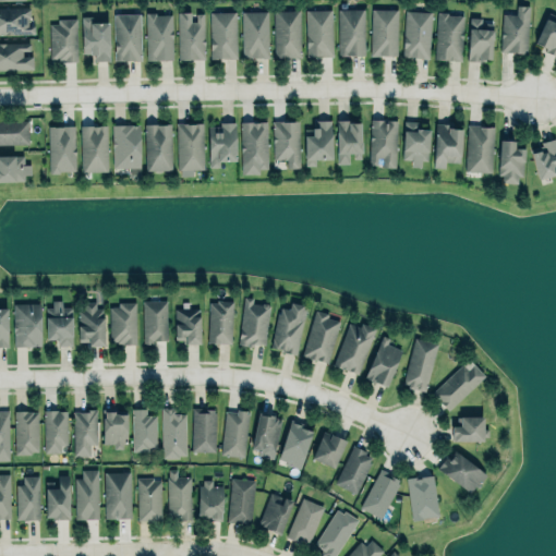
[(518,5),(531,7),(528,53),(517,53),(517,52),(511,52),(503,52),(504,14),(518,15),(518,5)]
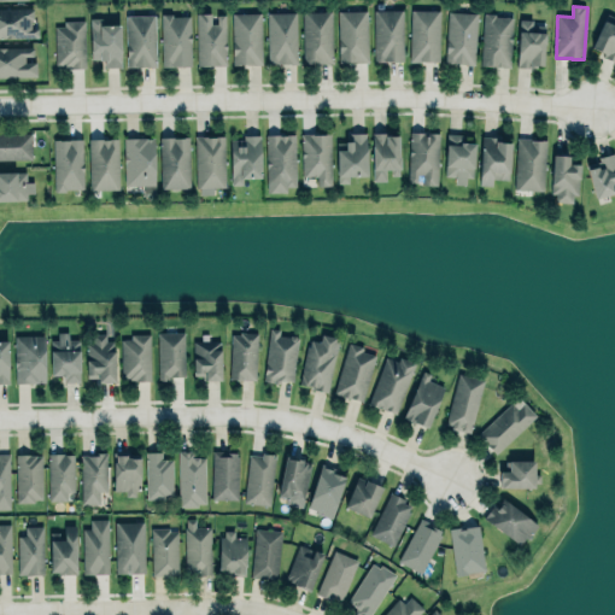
[(0,9),(0,37),(40,37),(39,29),(33,29),(33,19),(35,19),(34,9),(0,9)]
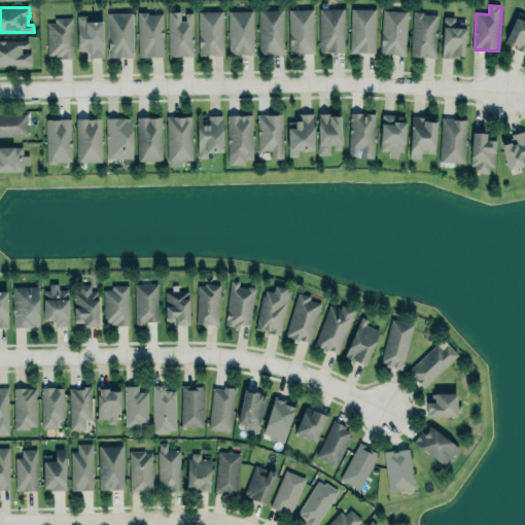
[(353,8),(378,9),(376,53),(361,53),(361,54),(351,54),(353,8)]
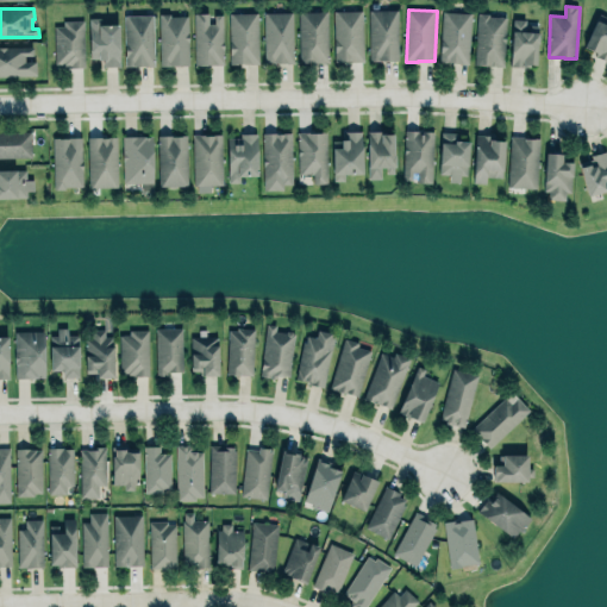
[(439,64),(471,67),(475,12),(444,10),(439,64)]
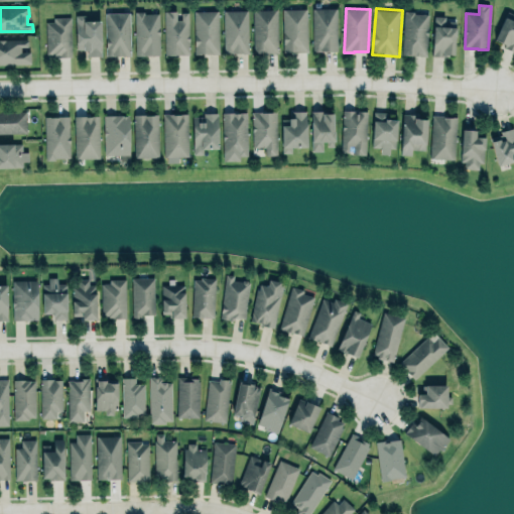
[(284,53),(309,52),(308,9),(283,10),(284,53)]
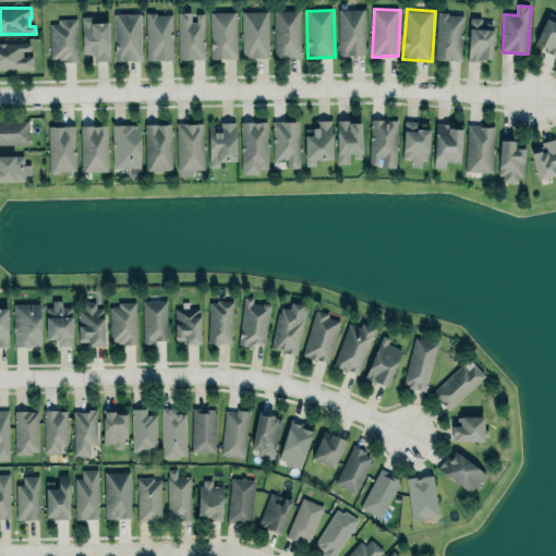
[(339,10),(340,57),(366,56),(366,10),(339,10)]
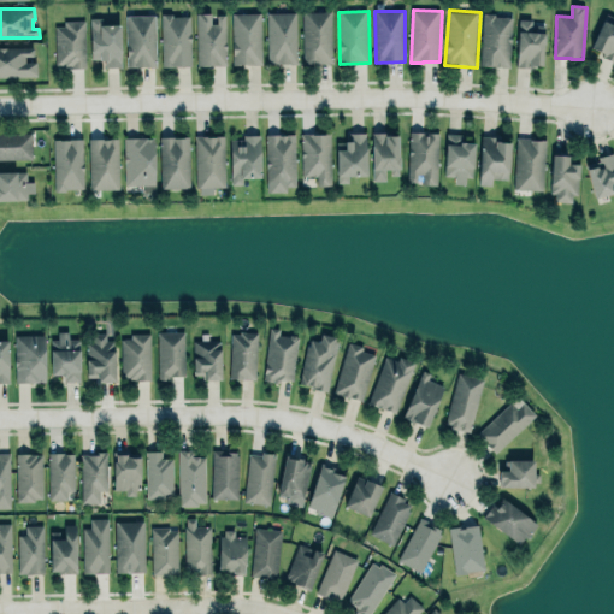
[(269,13),(270,65),(299,64),(297,12),(269,13)]
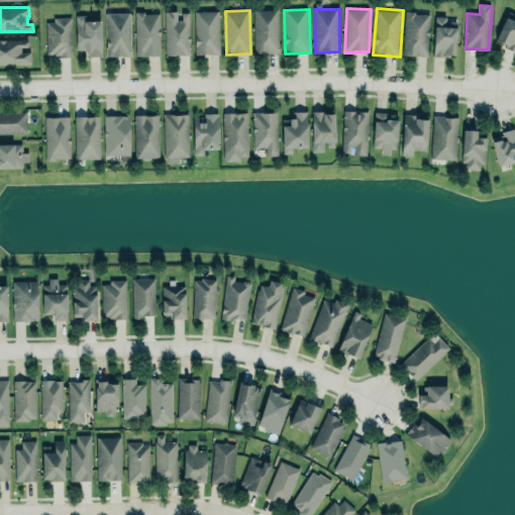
[(280,54),(279,10),(254,10),(256,54),(280,54)]
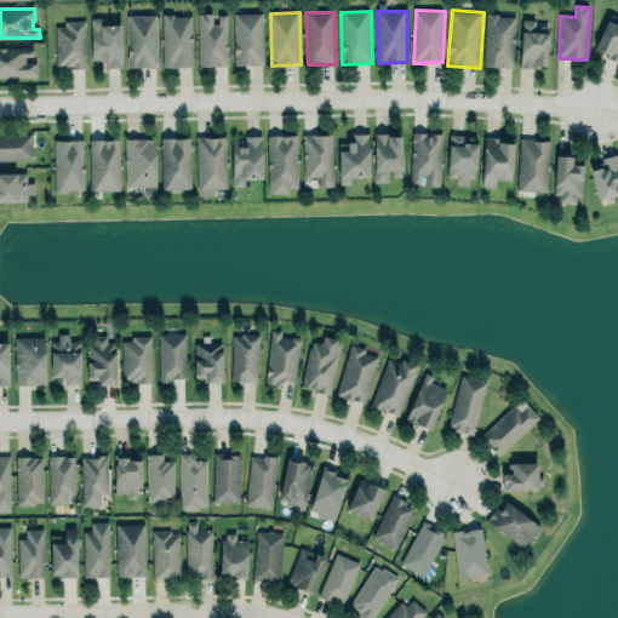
[(164,13),(165,67),(194,67),(193,17),(175,17),(175,13),(164,13)]
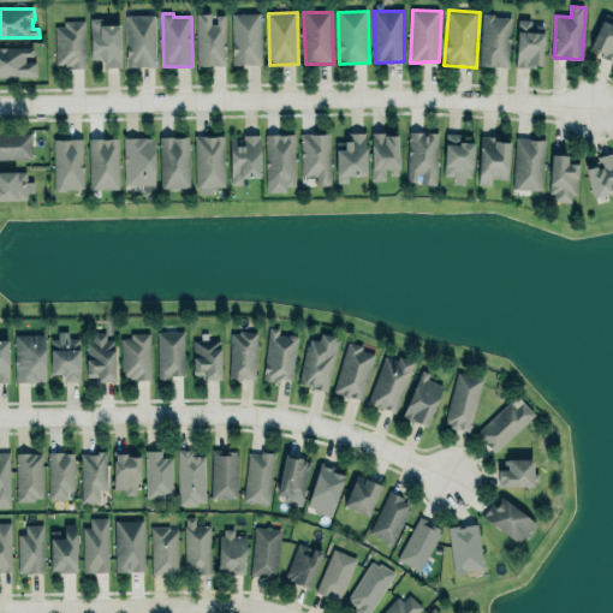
[(197,13),(198,66),(228,65),(226,15),(218,16),(218,23),(213,24),(212,13),(197,13)]
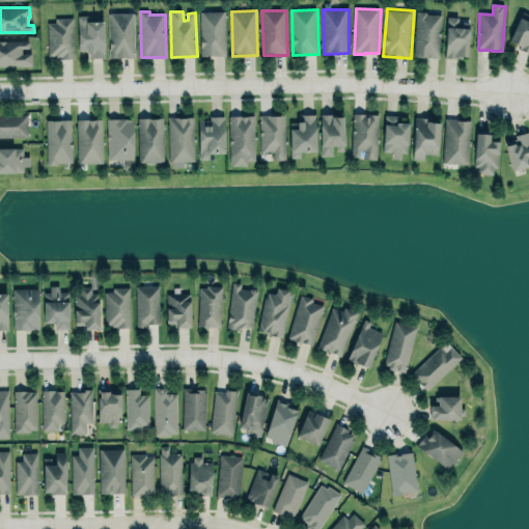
[(200,11),(226,11),(226,56),(201,56),(200,11)]
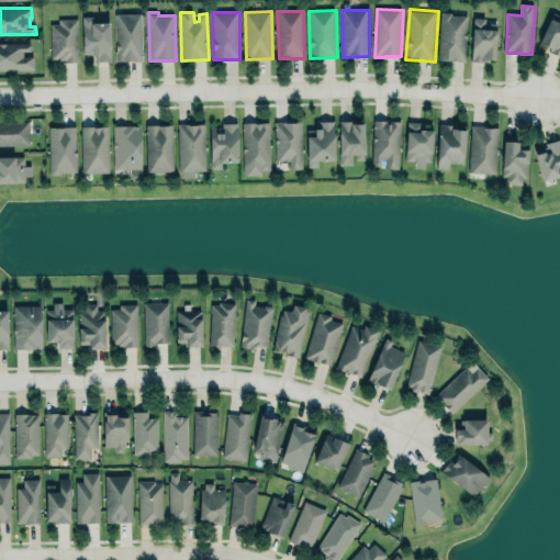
[(116,14),(118,63),(144,62),(143,13),(116,14)]
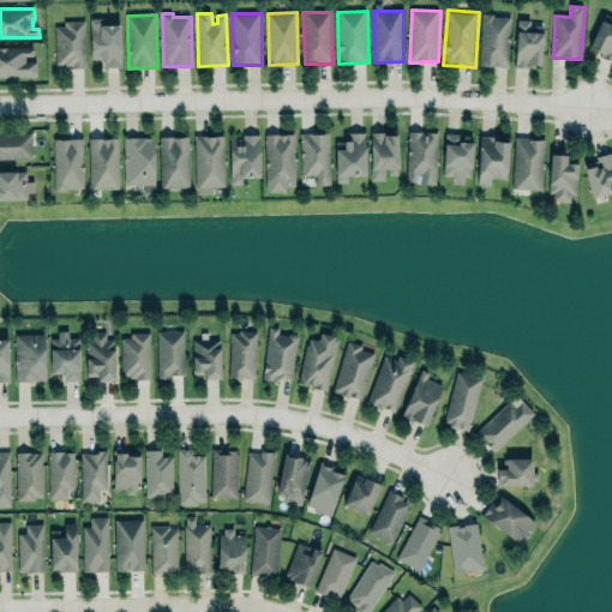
[(511,17),(483,16),(480,67),(509,69),(511,17)]
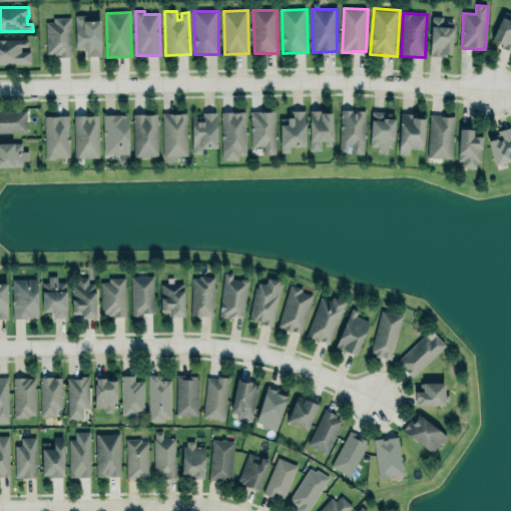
[(510,16),(504,13),(492,43),(510,50),(510,16)]
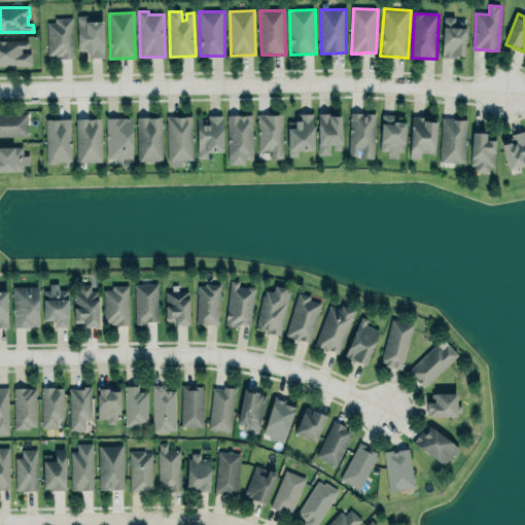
[(91,50),(91,58),(104,57),(104,21),(89,21),(88,15),(78,15),(78,51),(91,50)]
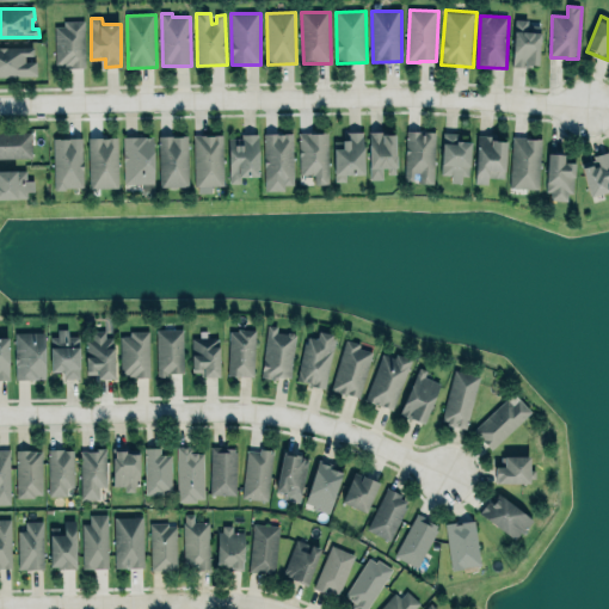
[(516,19),(528,19),(528,25),(541,25),(539,65),(531,65),(531,68),(514,67),(516,19)]
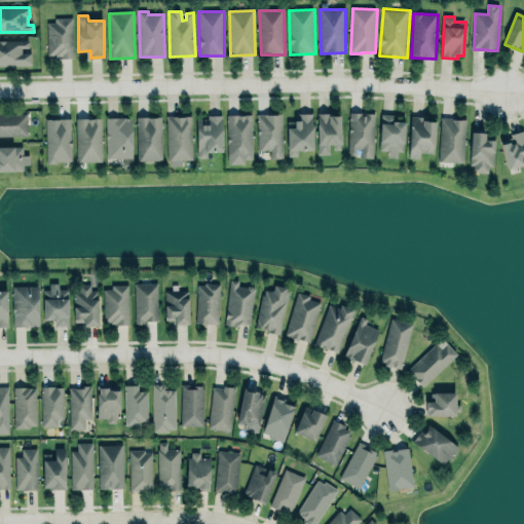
[(55,19),(55,23),(48,23),(49,57),(55,57),(55,58),(61,58),(61,59),(68,58),(74,59),(73,17),(55,19)]
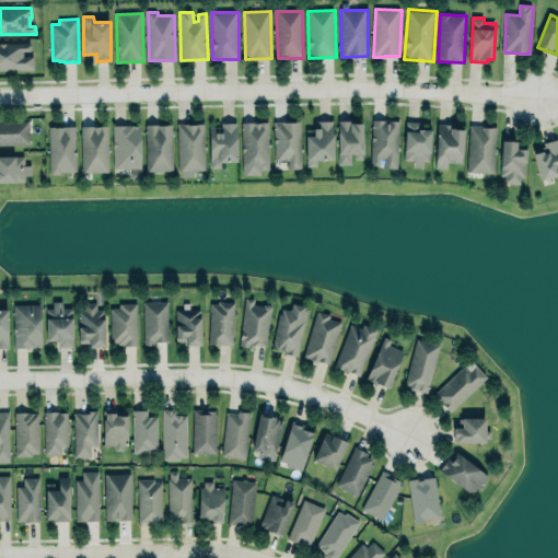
[(0,44),(0,70),(35,70),(34,56),(24,57),(24,51),(31,51),(31,44),(3,44),(0,44)]
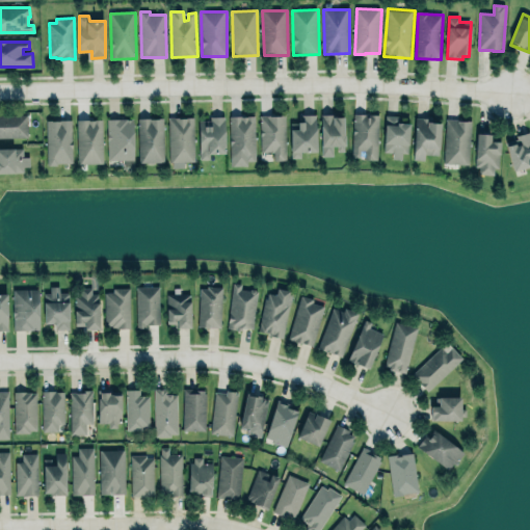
[(259,115),(260,154),(271,153),(272,161),(285,160),(285,115),(275,113),(259,115)]
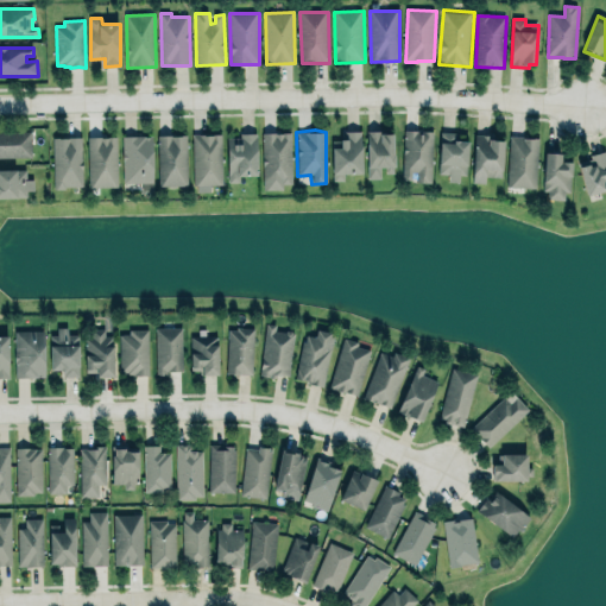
[(403,130),(433,131),(429,183),(416,184),(417,174),(414,172),(414,180),(403,180),(403,130)]
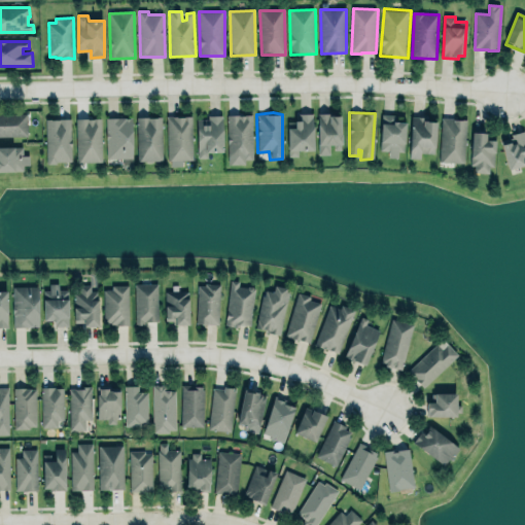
[(225,113),(226,165),(245,165),(245,160),(254,160),(252,113),(225,113)]
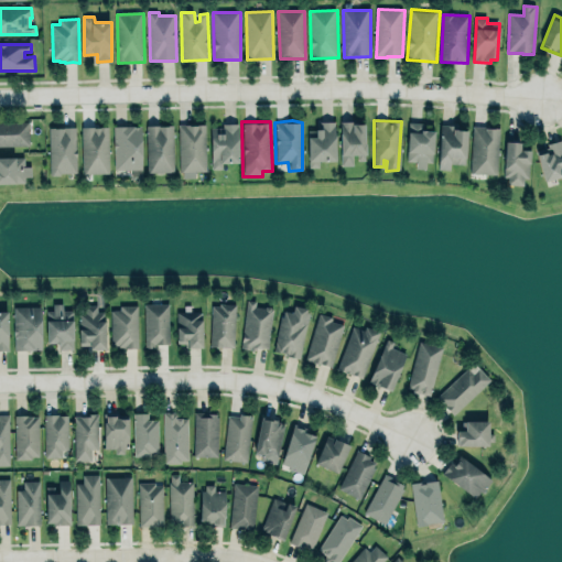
[(321,122),(336,121),(337,160),(320,161),(321,168),(311,168),(310,137),(317,137),(317,129),(321,129),(321,122)]
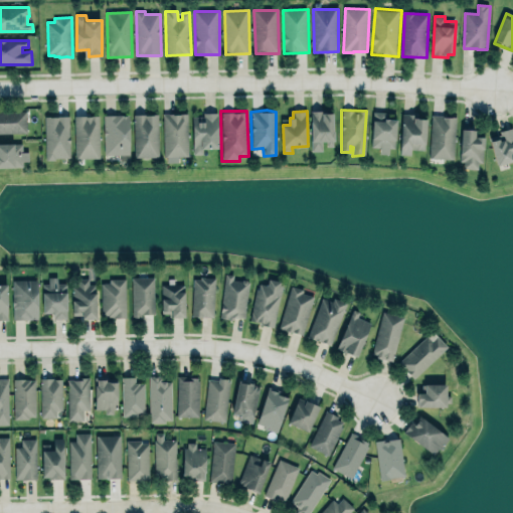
[(312,111),(313,151),(323,151),(322,141),(327,141),(327,147),(334,147),(334,113),(323,113),(323,111),(312,111)]
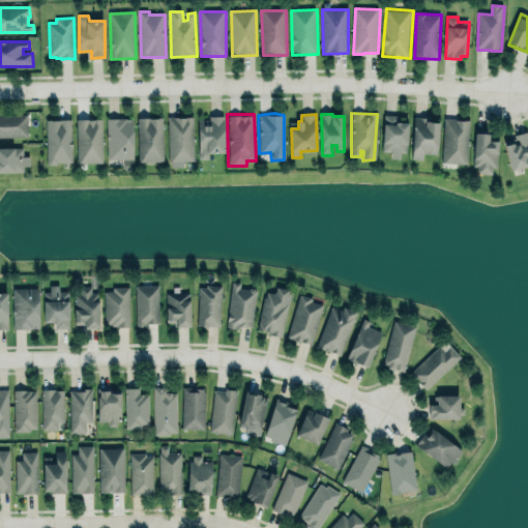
[(209,115),(226,115),(226,154),(209,154),(210,160),(198,160),(198,118),(209,118),(209,115)]
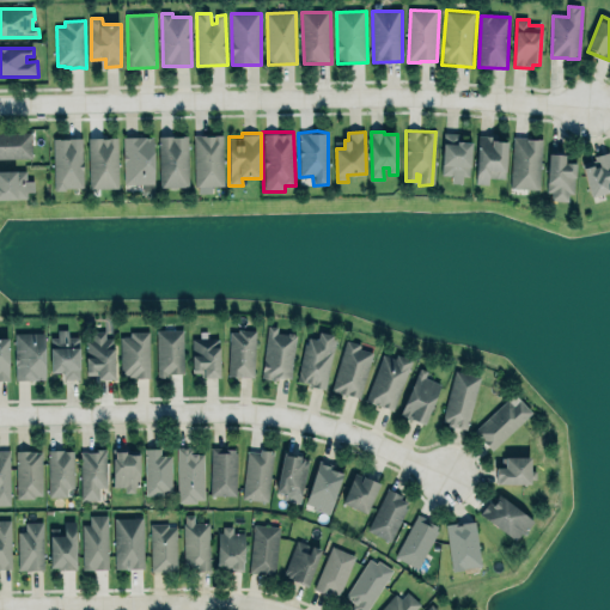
[(0,159),(34,159),(32,134),(0,134),(0,159)]
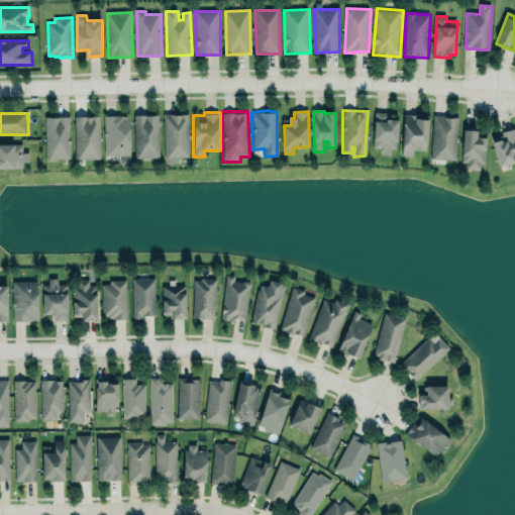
[(374,149),(382,149),(382,153),(397,153),(398,121),(388,120),(388,114),(375,113),(374,149)]
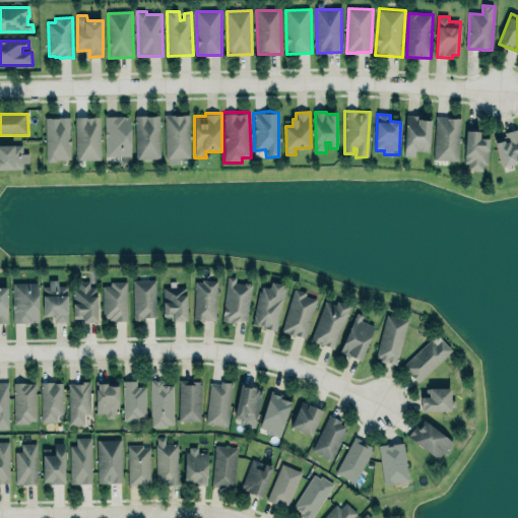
[(166,116),(167,158),(169,158),(170,165),(183,165),(183,157),(191,157),(190,115),(166,116)]
